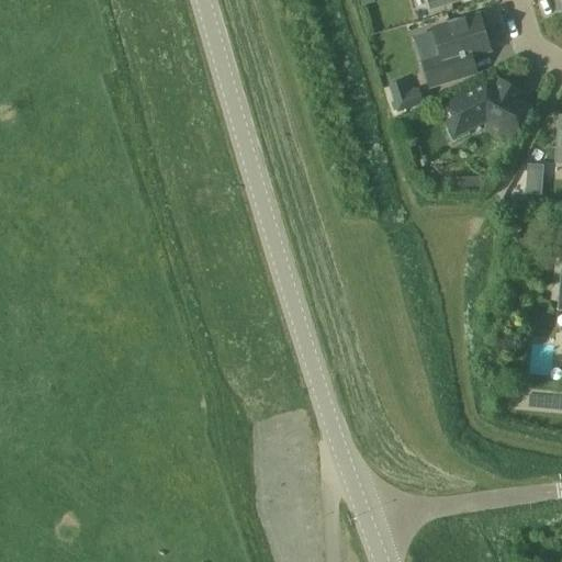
[(430,88),(476,74),(471,57),(491,51),(480,15),(434,30),(441,57),(423,63),(430,88)]
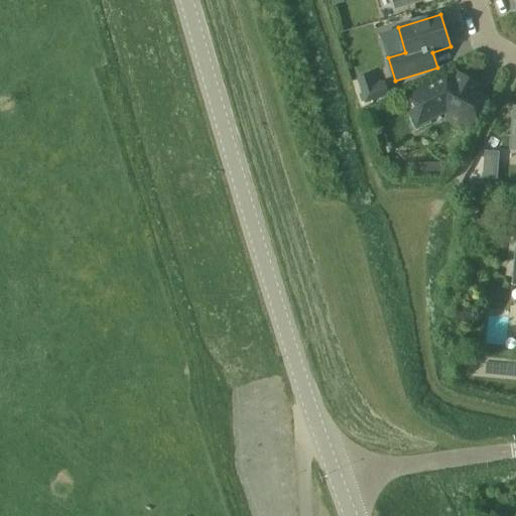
[(361,97),(363,105),(388,96),(383,81),(372,85),(368,75),(354,80),(361,97)]
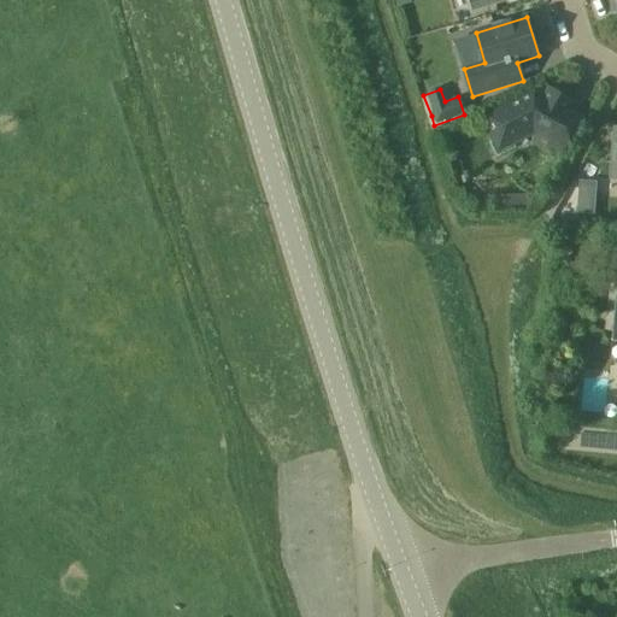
[(571,103),(550,90),(546,99),(534,93),(486,118),(495,139),(487,144),(497,160),(517,148),(513,141),(527,134),(526,129),(534,124),(556,136),(550,147),(563,154),(581,119),(566,111),(571,103)]
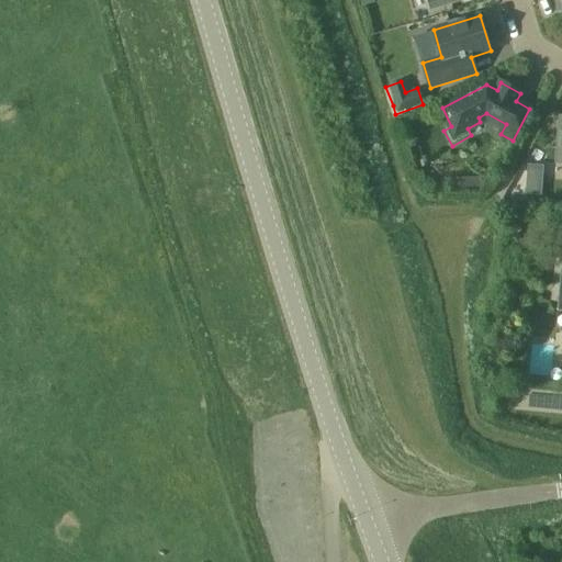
[(541,166),(526,166),(525,195),(540,197),(541,166)]
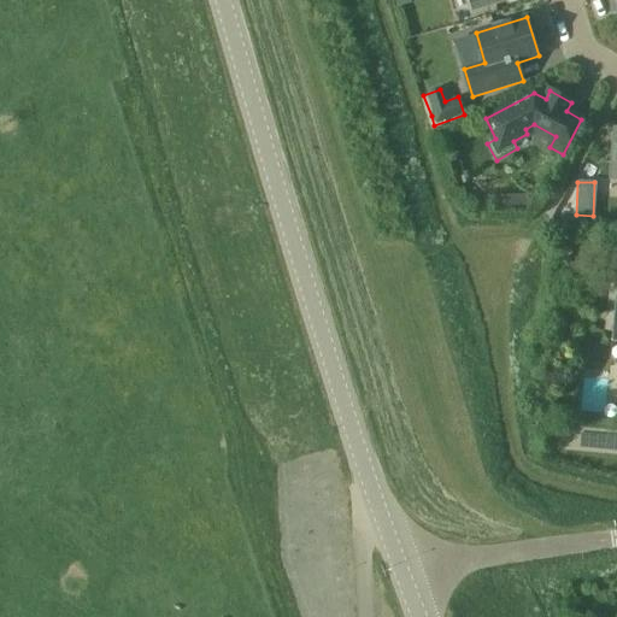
[(535,195),(517,197),(518,213),(535,213),(535,195)]
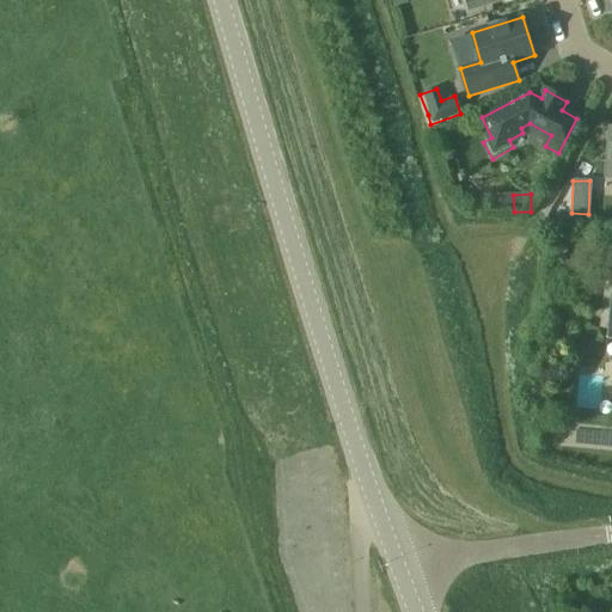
[(556,245),(556,261),(568,261),(568,245),(556,245)]
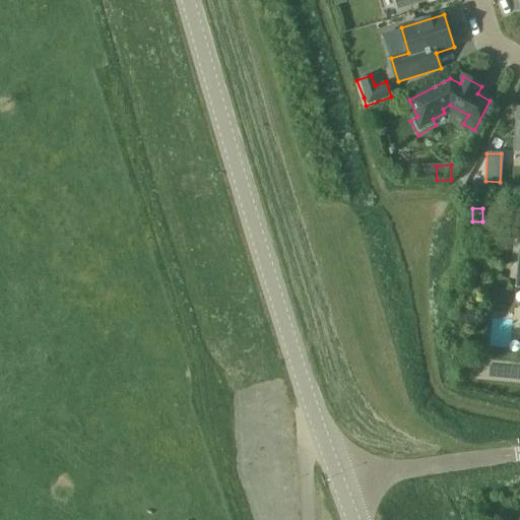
[(519,287),(519,238),(513,238),(509,278),(515,279),(514,287),(519,287)]
